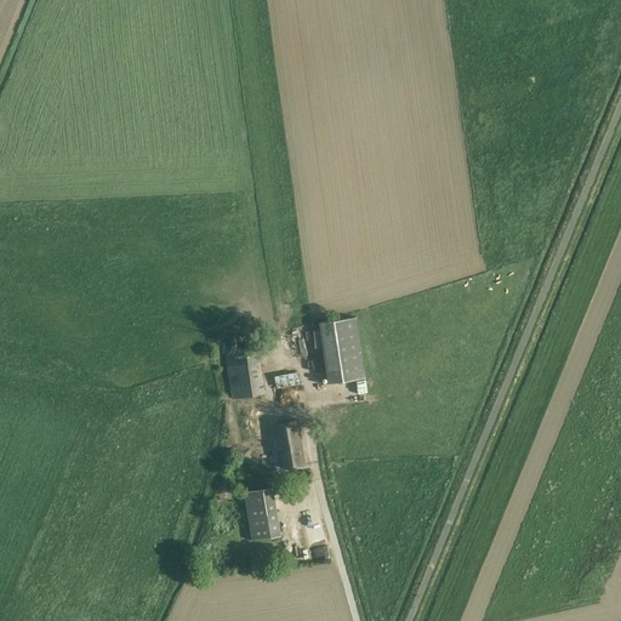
[(329,383),(365,377),(357,317),(319,323),(329,383)]
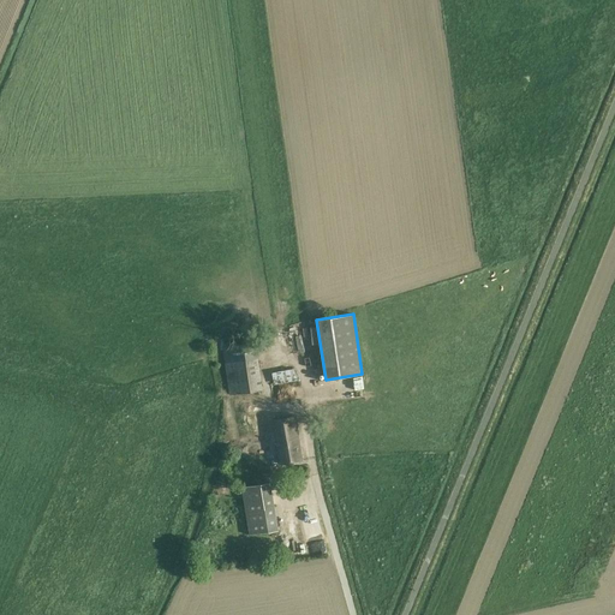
[(242,394),(243,405),(262,400),(261,390),(262,389),(256,341),(224,347),(230,395),(242,394)]
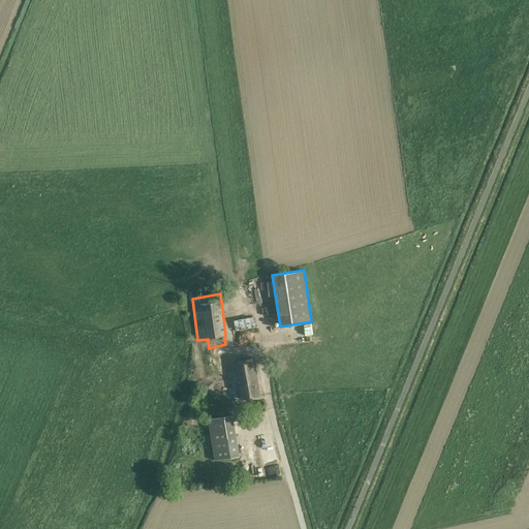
[(252,318),(242,319),(235,321),(237,331),(256,327),(252,318)]
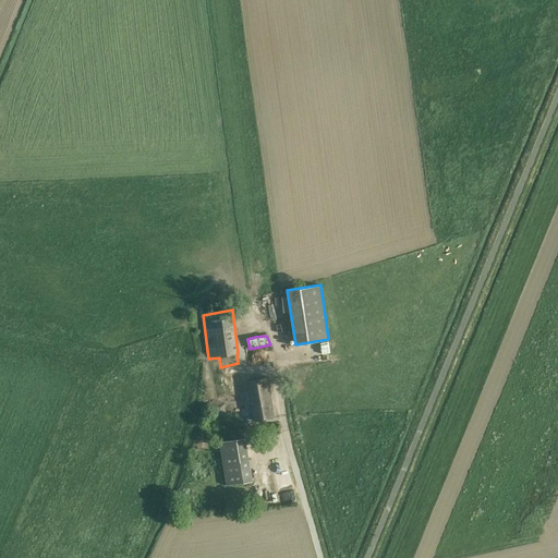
[(239,372),(228,373),(223,374),(226,388),(217,389),(219,402),(237,400),(238,404),(243,403),(239,372)]
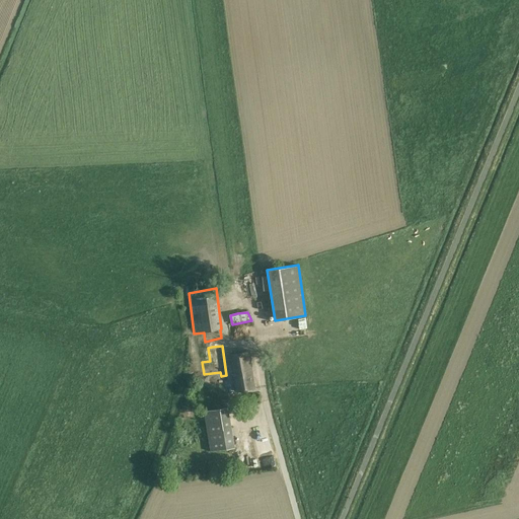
[(254,389),(249,352),(230,354),(236,391),(254,389)]
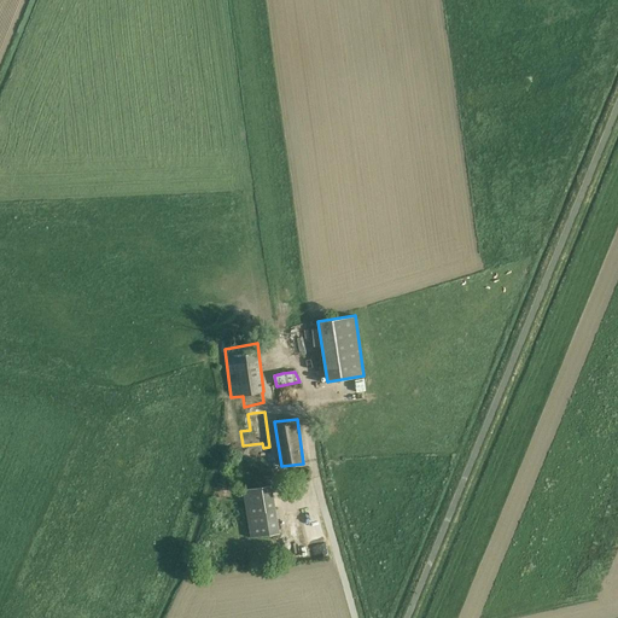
[(272,484),(243,489),(250,537),(279,532),(272,484)]
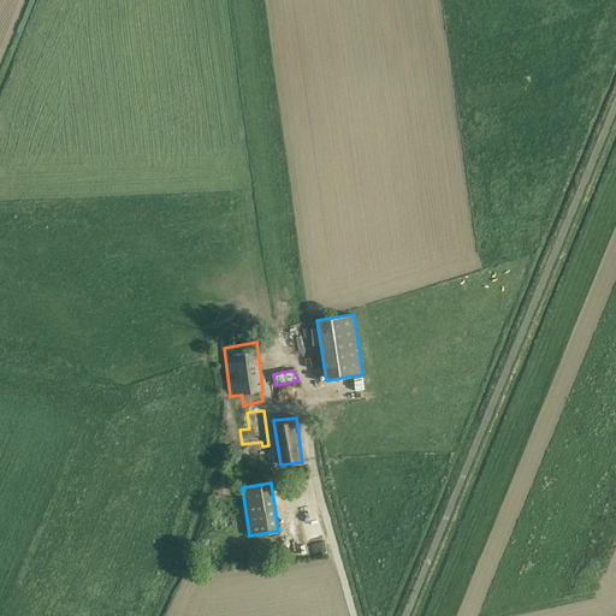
All buildings are outlined.
